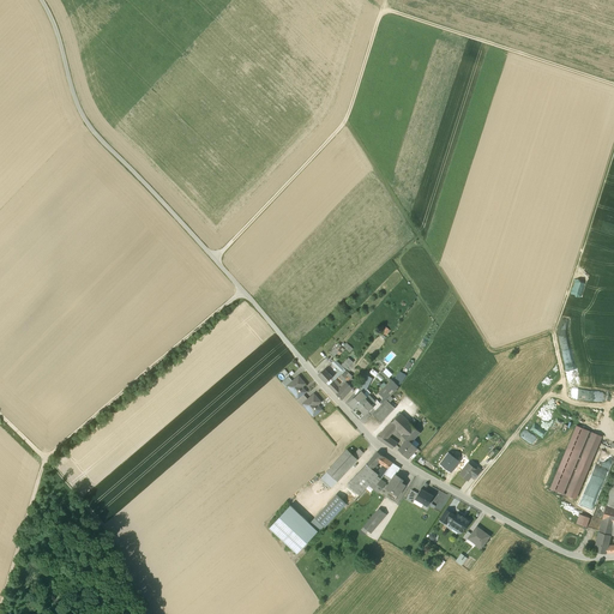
[(331,353),(335,356),(344,347),(339,343),(331,353)]
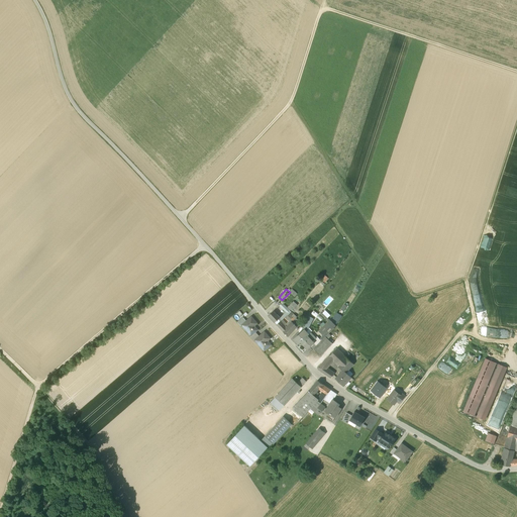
[(293,289),(290,292),(296,298),(299,294),(293,289)]
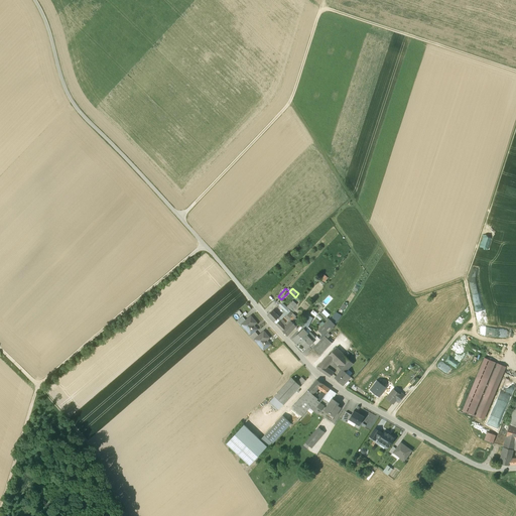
[(293,300),(287,307),(291,311),(291,310),(292,310),(297,304),(293,300)]
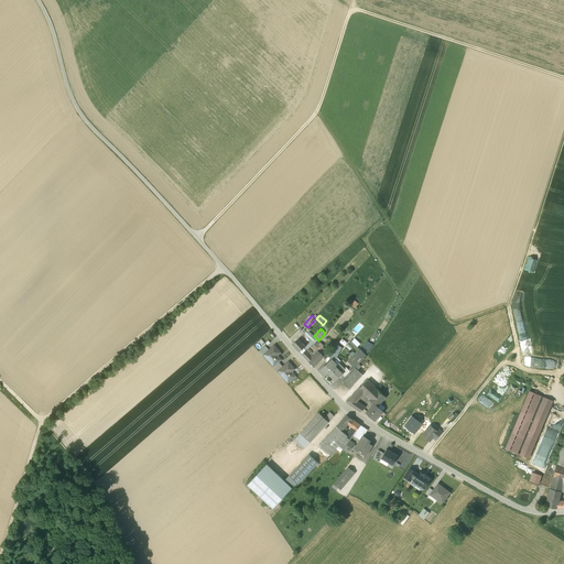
[(314,336),(311,334),(306,338),(311,342),(313,344),(314,345),(318,340),(314,336)]
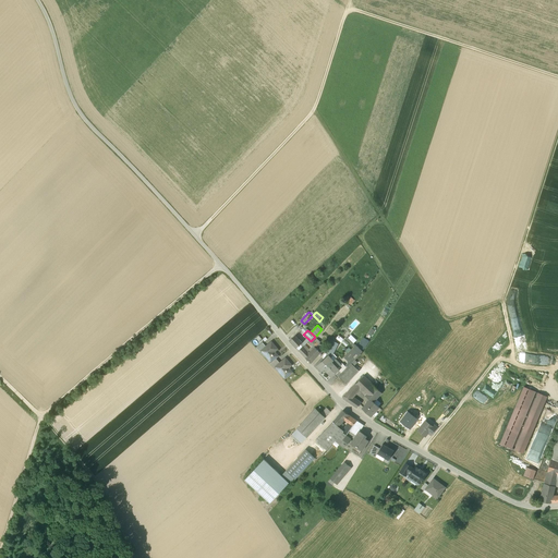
[(302,342),(295,336),(290,341),(296,348),(302,342)]
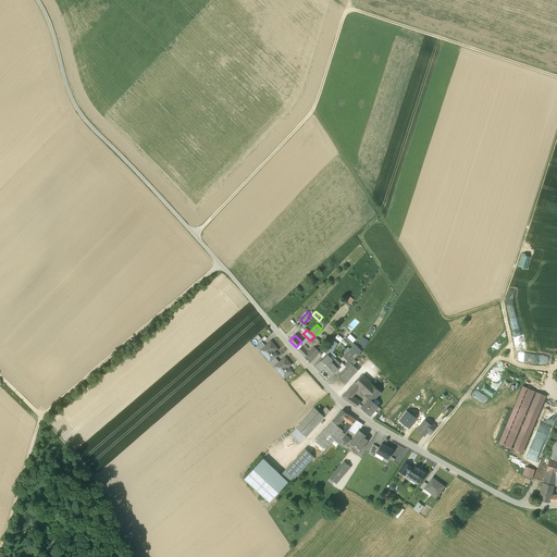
[(309,343),(314,347),(318,350),(323,345),(320,342),(321,341),(316,335),(314,335),(314,336),(310,341),(309,343)]
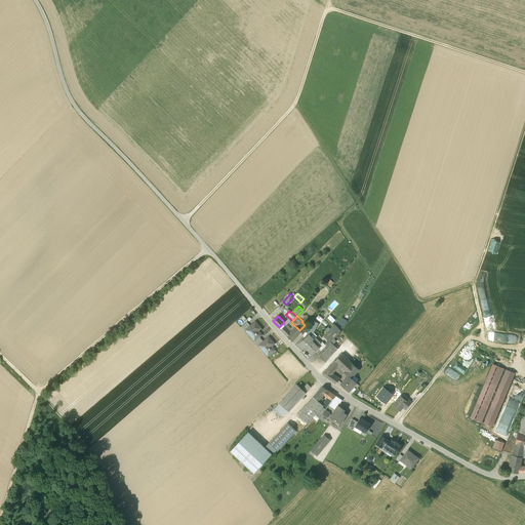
[(320,324),(312,320),(306,331),(313,338),(320,324)]
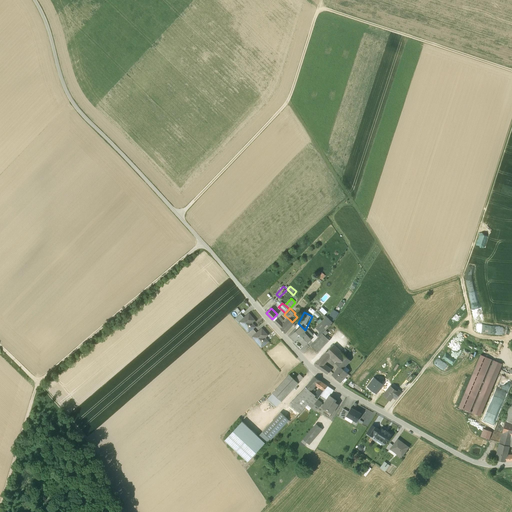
[(241,314),(235,319),(238,323),(241,321),(244,318),(241,314)]
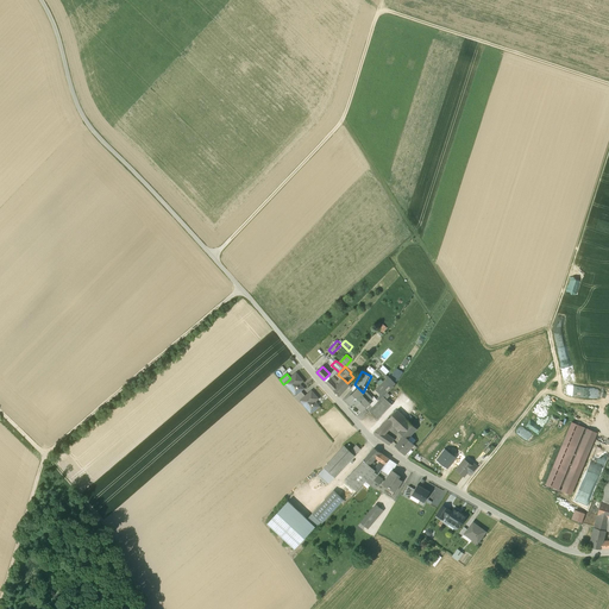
[(290,378),(287,382),(290,387),(290,388),(289,388),(295,395),(301,390),(303,389),(301,384),(301,383),(303,381),(296,374),(290,378)]
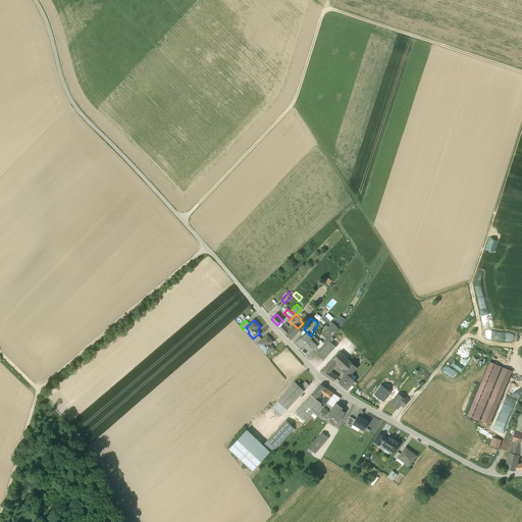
[(288,330),(282,325),(279,328),(291,340),(297,333),(292,328),(290,330),(289,329),(288,330)]
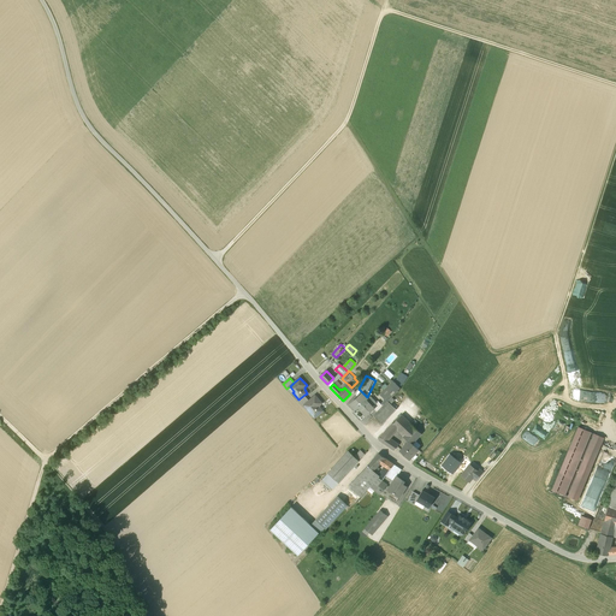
[(392,386),(391,384),(384,391),(390,396),(391,397),(397,391),(392,386)]
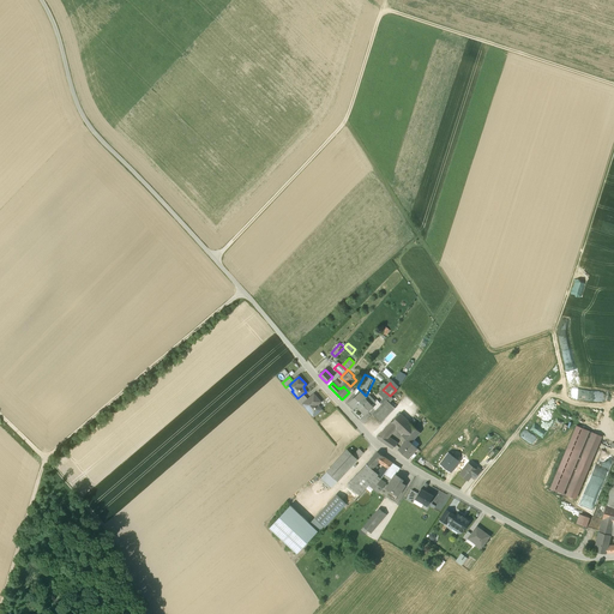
[(361,391),(353,399),(354,399),(349,403),(354,408),(356,405),(365,415),(373,408),(373,407),(372,405),(366,399),(365,398),(366,397),(361,391)]
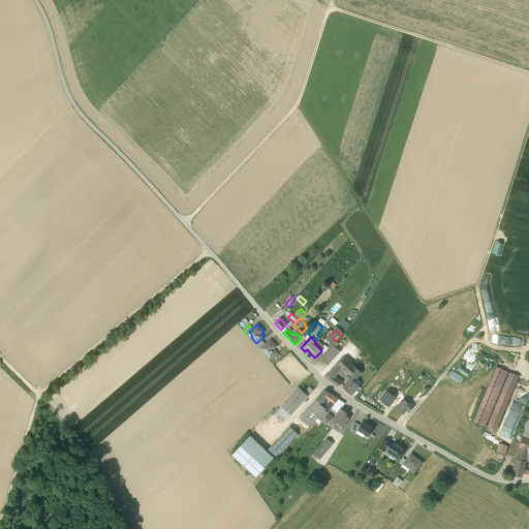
[(256,343),(255,344),(259,349),(260,348),(262,347),(261,347),(266,344),(261,339),(256,343)]
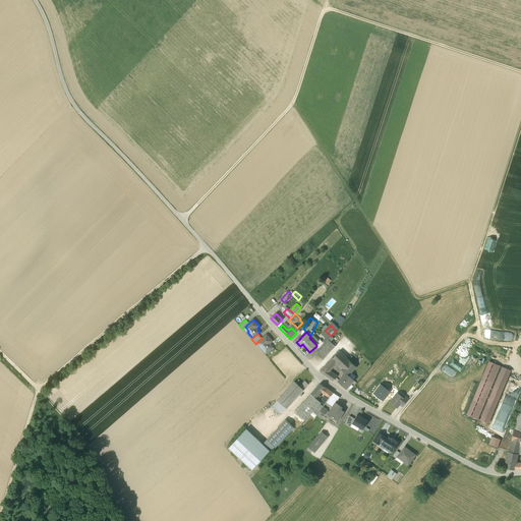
[(262,339),(257,342),(258,342),(256,343),(266,353),(273,348),(270,345),(271,343),(272,341),(267,335),(262,339)]
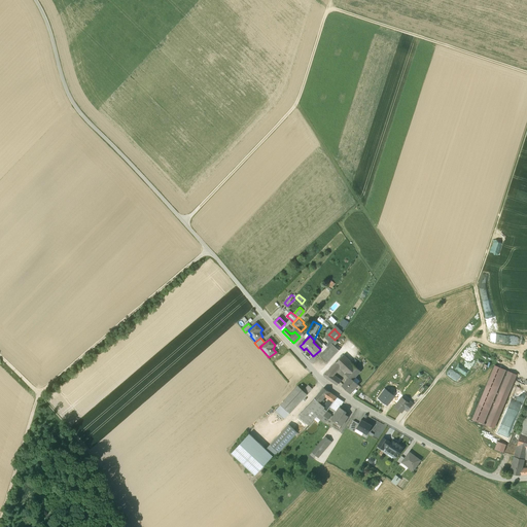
[(329,342),(325,346),(327,348),(331,343),(334,341),(335,340),(334,339),(329,342)]
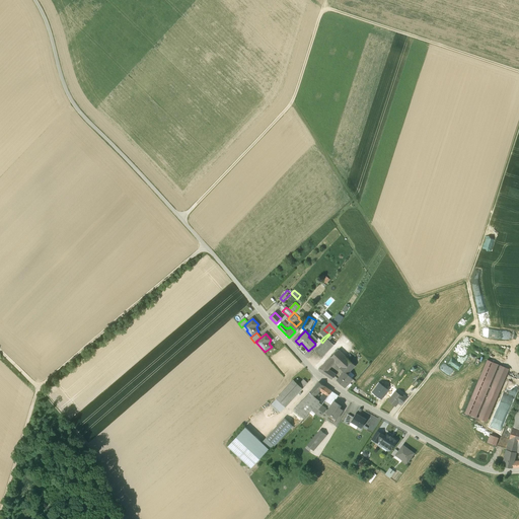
[(317,348),(315,351),(320,356),(332,344),(329,341),(326,338),(322,343),(317,348)]
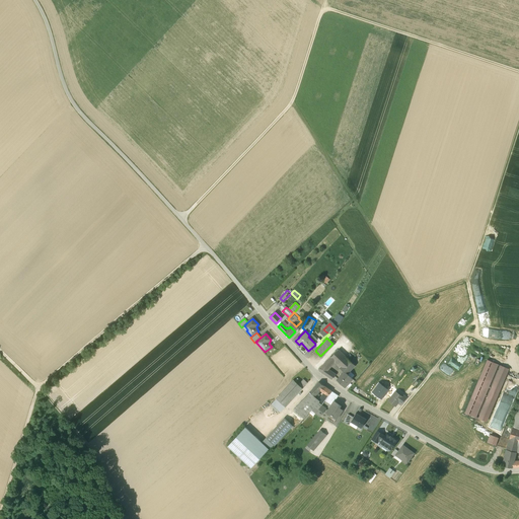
[(317,340),(314,343),(315,344),(315,345),(317,348),(322,343),(320,341),(318,339),(317,340)]
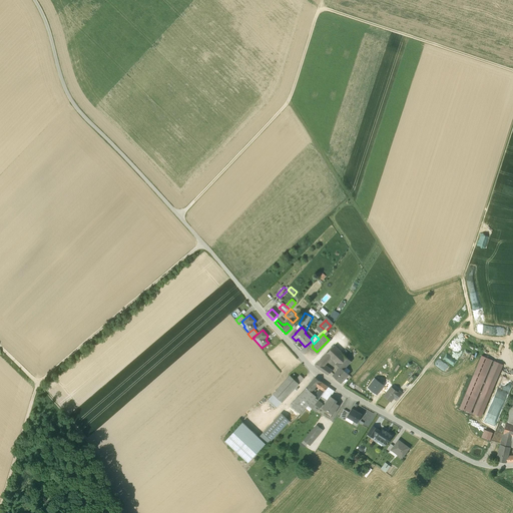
[(335,346),(328,353),(323,358),(327,362),(331,357),(338,350),(335,346)]
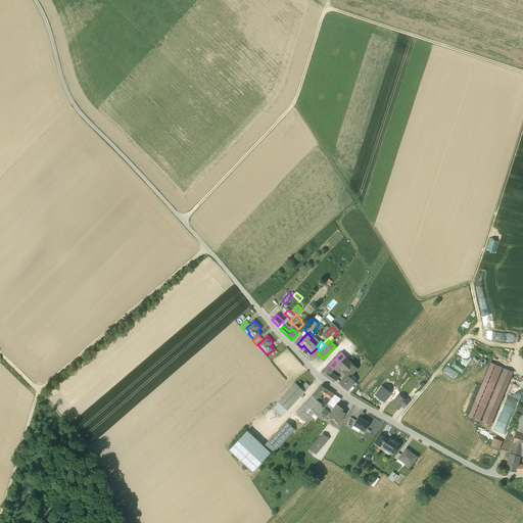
[(344,357),(337,364),(343,369),(350,362),(344,357)]
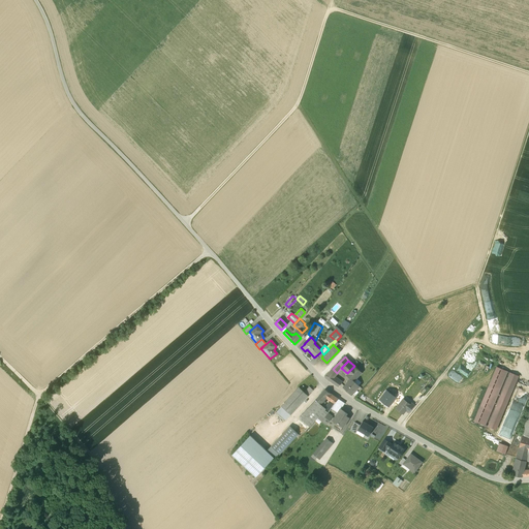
[(354,366),(347,373),(347,375),(351,379),(353,381),(362,372),(354,366)]
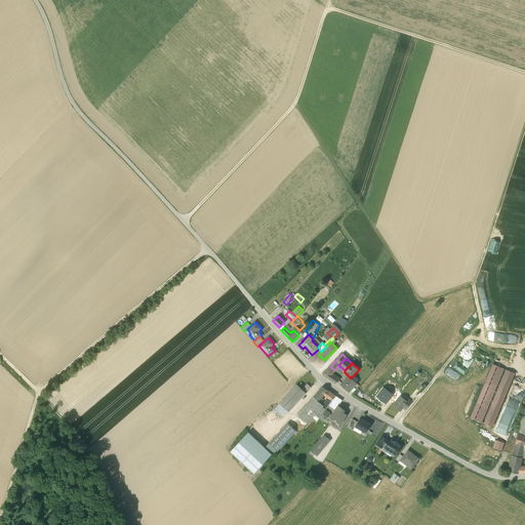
[(503,369),(492,364),(470,417),(482,422),(503,369)]
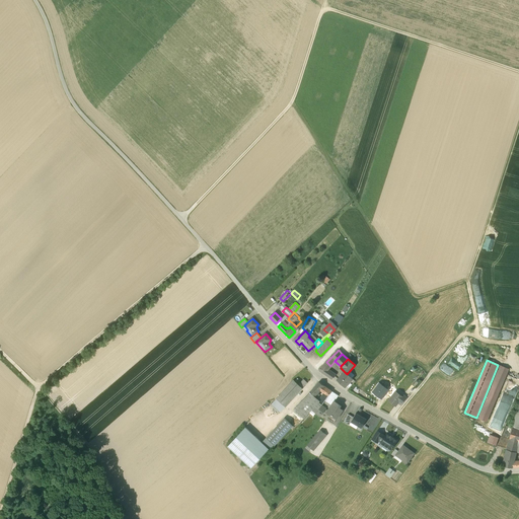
[(509,369),(500,366),(478,419),(487,422),(509,369)]
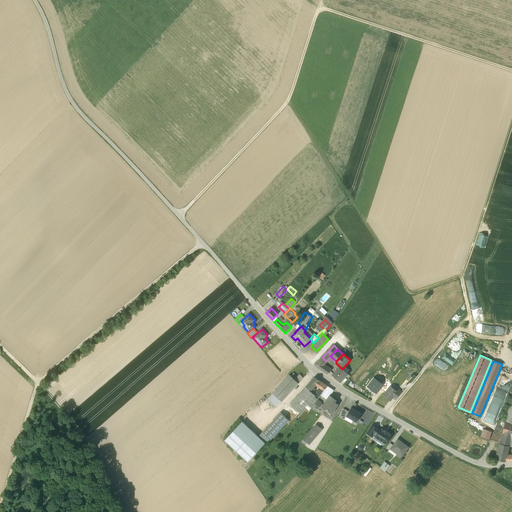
[(323,365),(320,369),(328,374),(331,370),(323,365)]
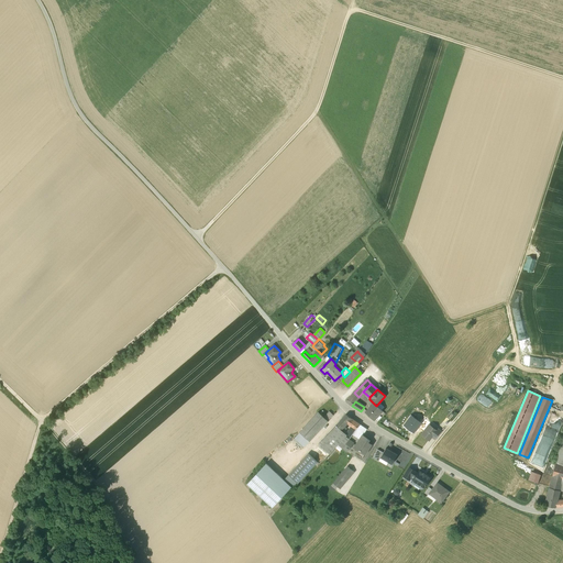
[(376,406),(374,404),(366,411),(374,420),(383,411),(376,406)]
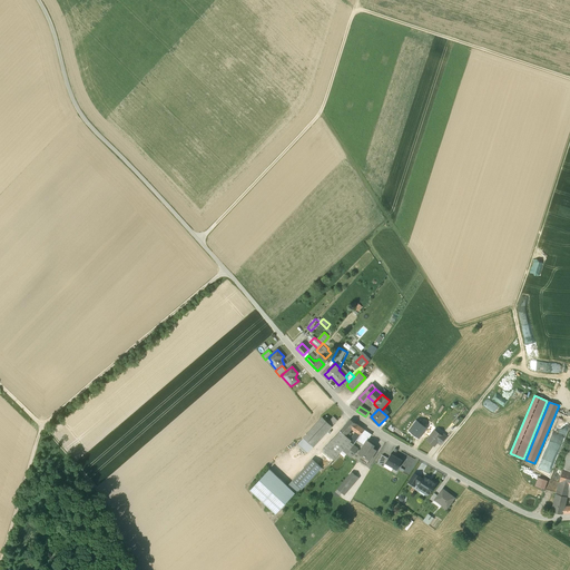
[(333,416),(327,422),(332,426),(337,421),(333,416)]
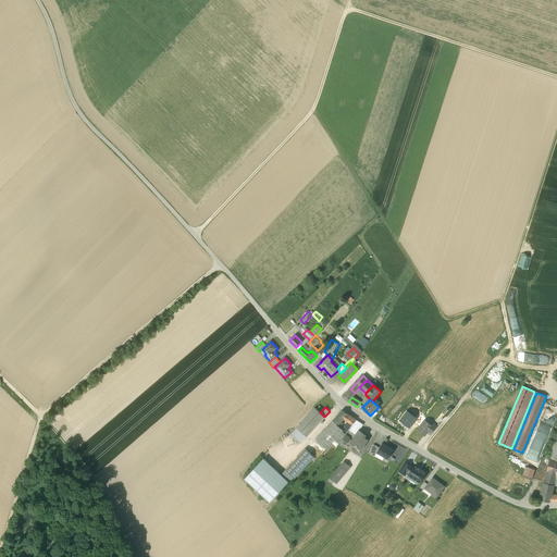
[(316,408),(297,428),(306,436),(324,417),(320,412),(316,408)]
